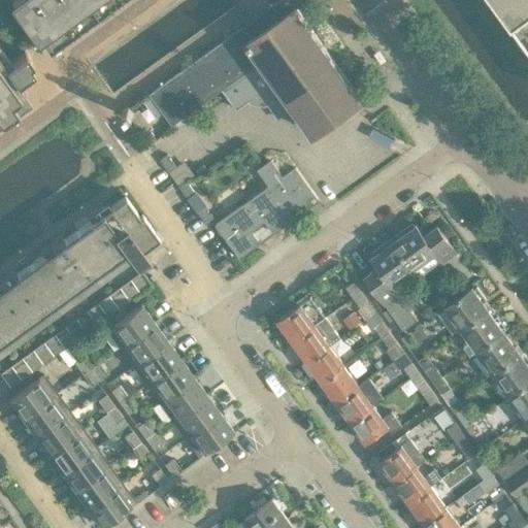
[(11,0),(0,0),(0,56),(3,61),(24,46),(25,47),(29,55),(31,56),(36,53),(45,46),(41,40),(38,36),(11,0)]
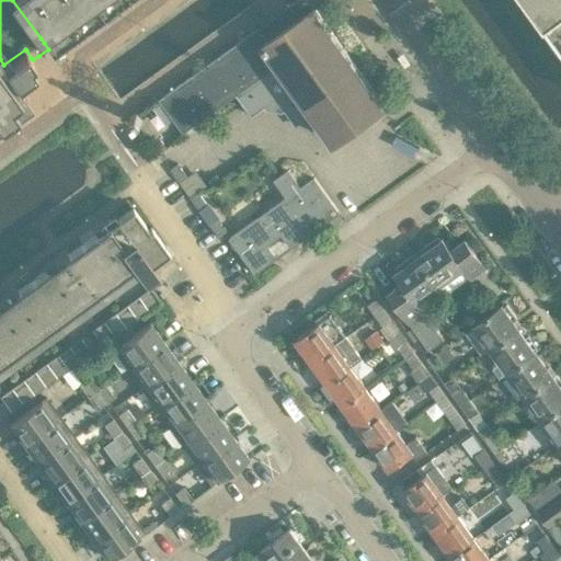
[(12,0),(41,38),(44,43),(48,49),(48,48),(49,50),(118,0),(12,0)]
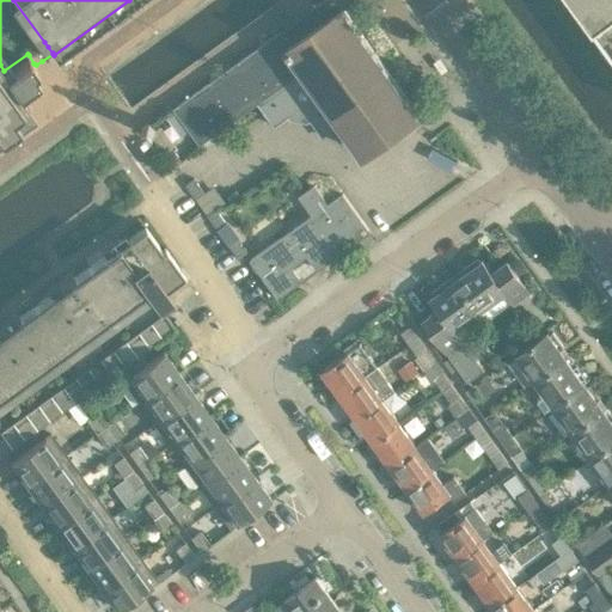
[(340,124),(361,155),(417,115),(343,10),(356,0),(324,0),(173,108),(199,145),(258,103),(275,126),(292,114),(306,117),(320,138),(340,124)]
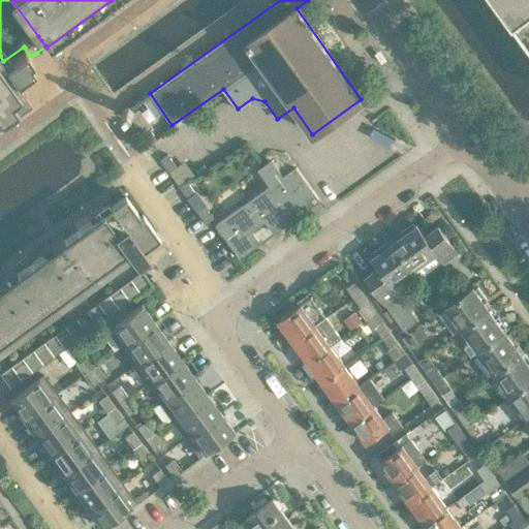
[(528,0),(499,0),(528,40),(528,0)]
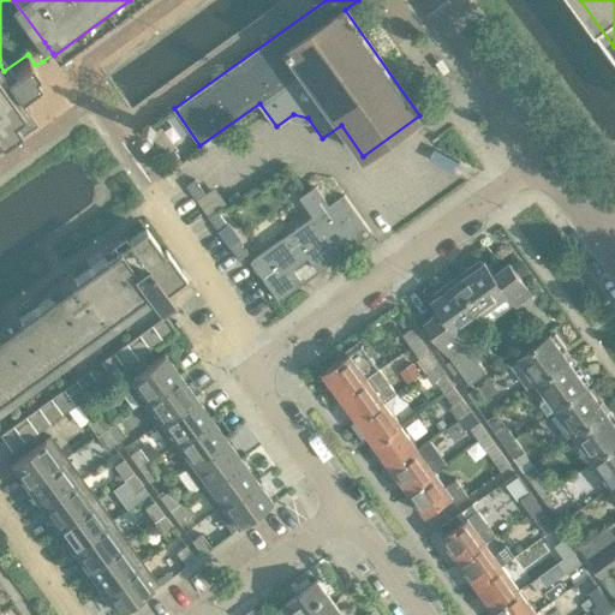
[(0,132),(1,132),(15,123),(15,121),(17,120),(17,119),(25,113),(19,105),(25,100),(27,99),(25,96),(24,97),(18,89),(35,77),(37,75),(33,69),(36,65),(34,64),(29,55),(28,54),(4,71),(0,65),(0,132)]
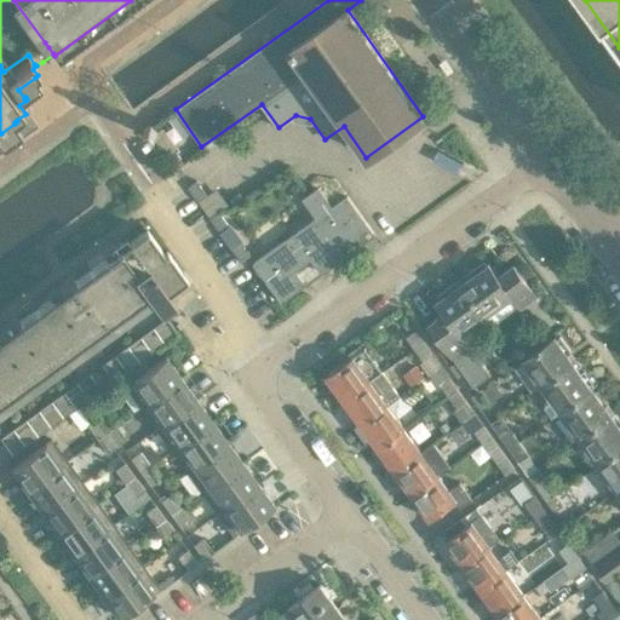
[(149,137),(158,131),(151,124),(143,128),(149,137)]
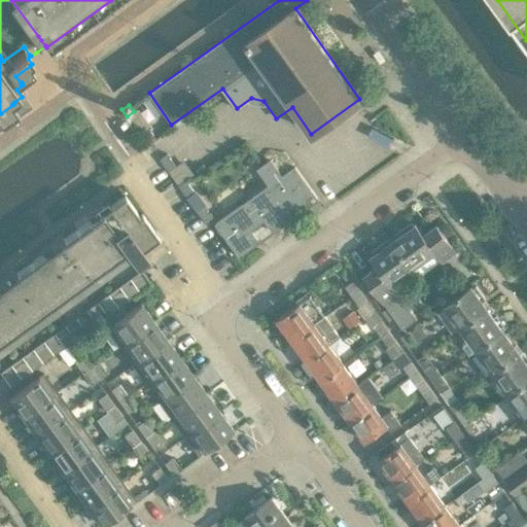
[(149,144),(150,144),(156,139),(148,127),(141,133),(149,144)]
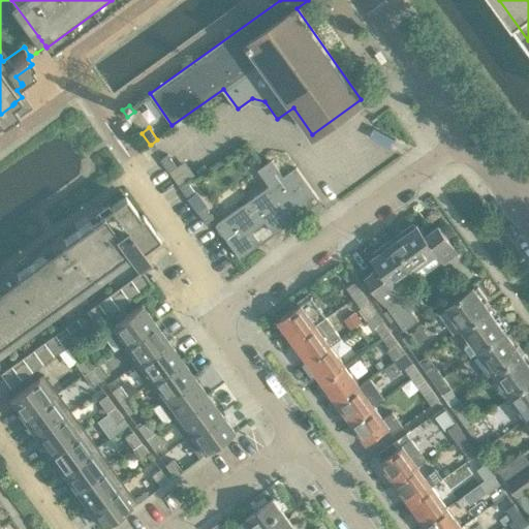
[(177,165),(167,154),(160,159),(168,172),(169,172),(177,165)]
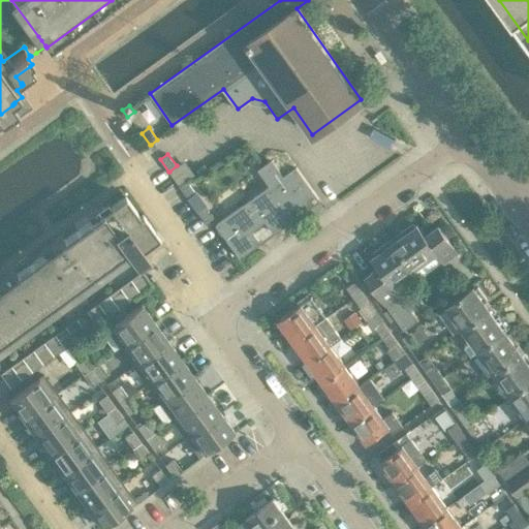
[(216,223),(216,224),(240,257),(319,199),(296,166),(283,175),(272,159),(258,168),(270,185),(216,223)]
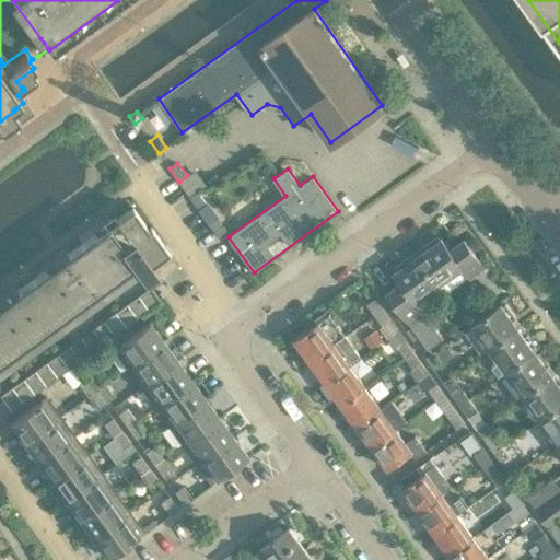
[(193,172),(187,175),(179,182),(189,196),(203,186),(193,172)]
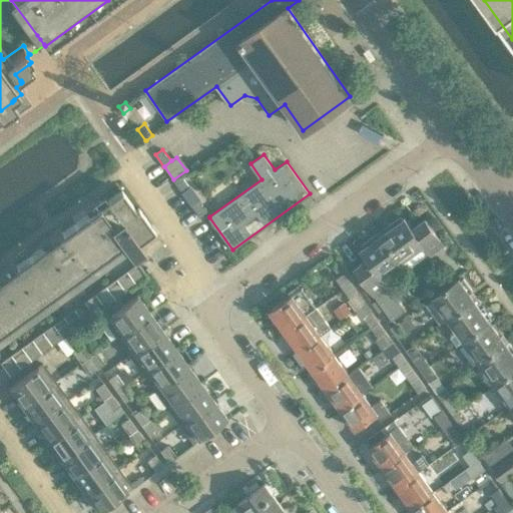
[(189,186),(181,174),(173,179),(182,191),(189,186)]
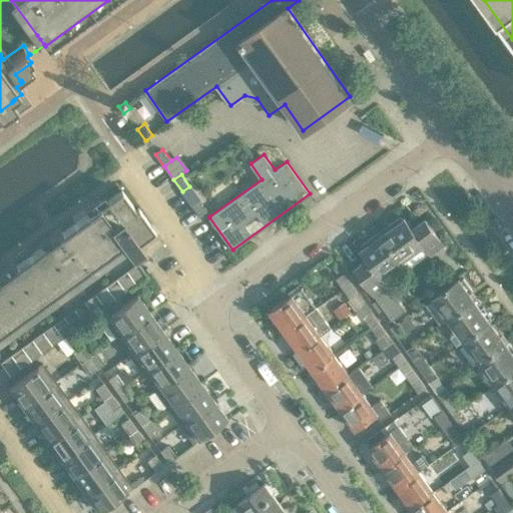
[(154,229),(153,228),(137,206),(135,208),(120,188),(0,276),(0,329),(120,241),(132,258),(143,249),(137,241),(154,229)]
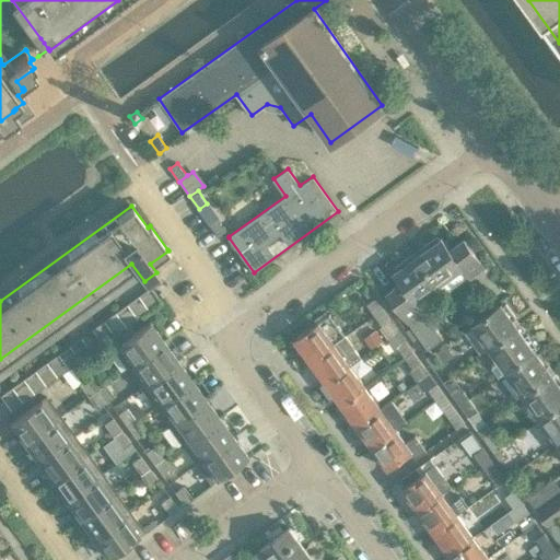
[(226,231),(218,219),(210,224),(219,237),(226,231)]
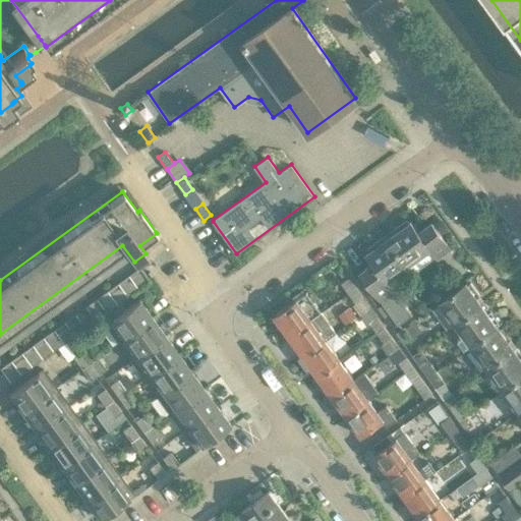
[(388,236),(409,265),(430,249),(438,258),(451,248),(431,222),(418,231),(410,220),(388,236)]
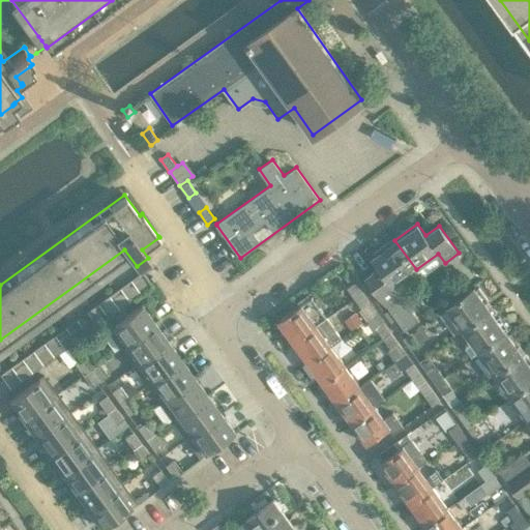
[(416,269),(394,240),(372,257),(380,267),(366,276),(405,330),(419,320),(394,285),(416,269)]
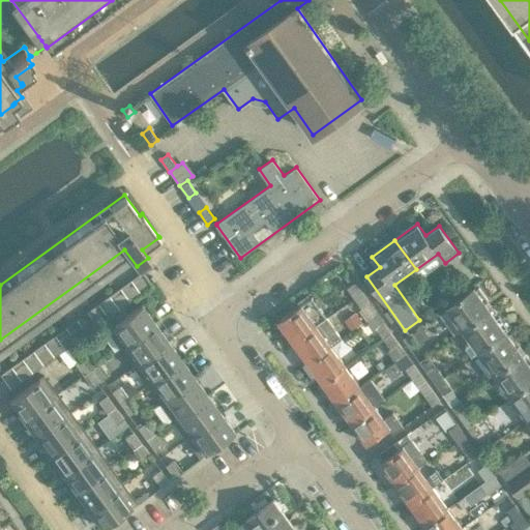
[(134,281),(142,292),(152,284),(144,273),(134,281)]
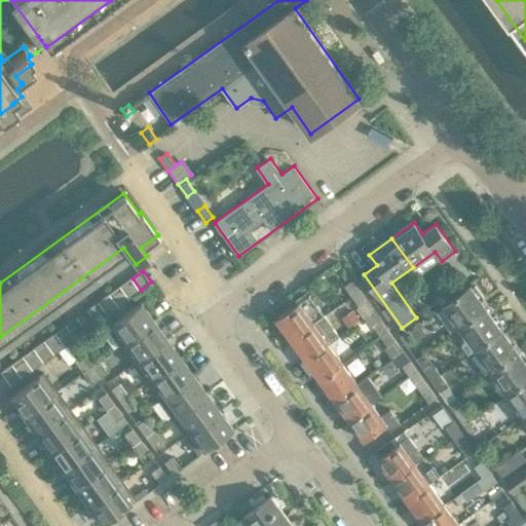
[(141,290),(133,278),(121,287),(129,298),(141,290)]
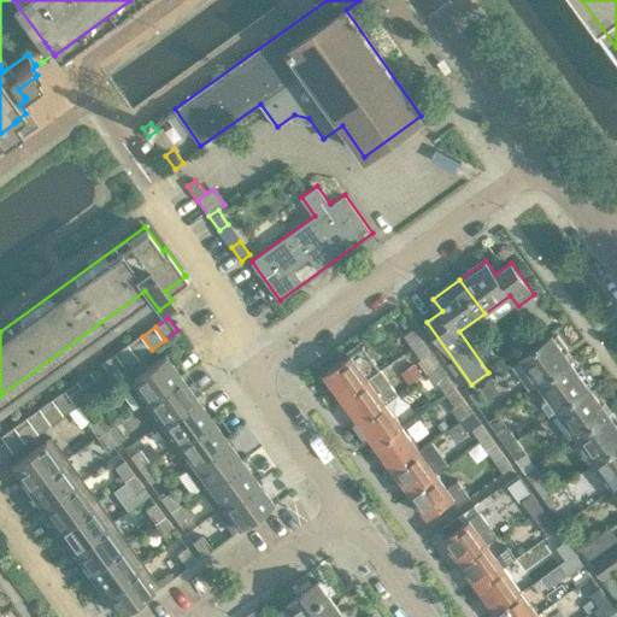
[(412,347),(422,340),(413,328),(404,335),(412,347)]
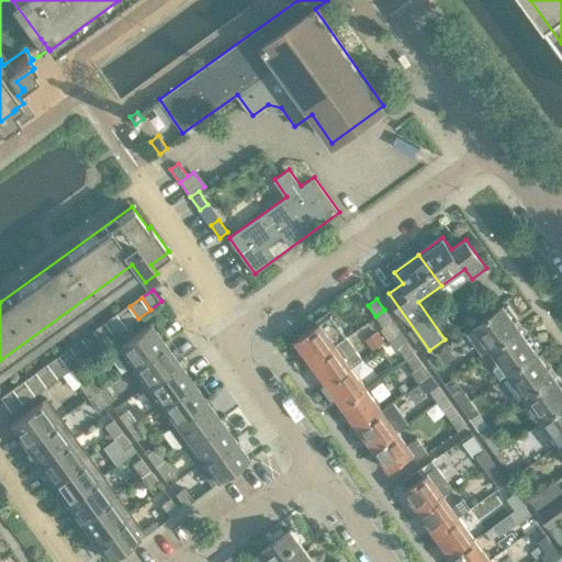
[(490,350),(520,327),(504,303),(472,326),(490,350)]
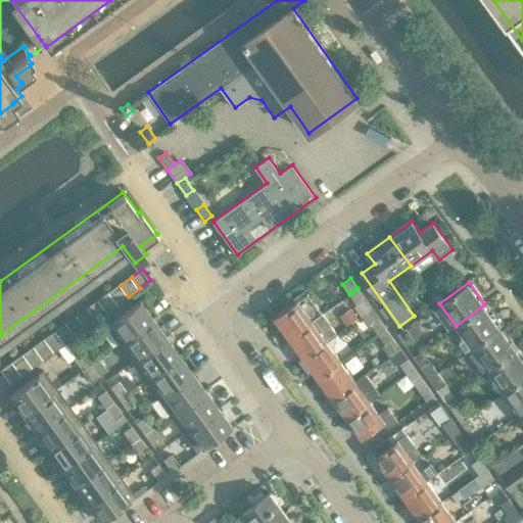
[(129,296),(121,285),(110,293),(117,303),(129,296)]
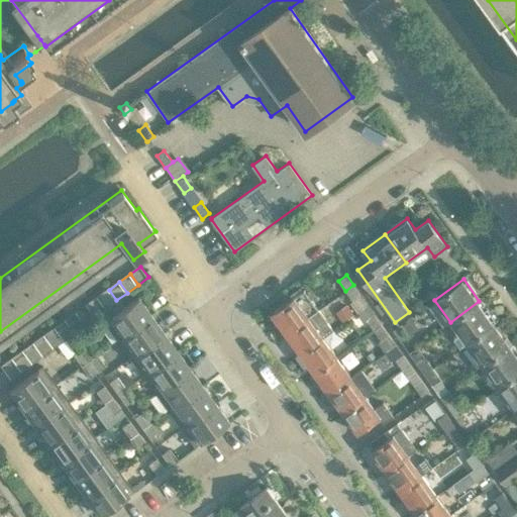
[(353,285),(345,291),(352,301),(360,295),(353,285)]
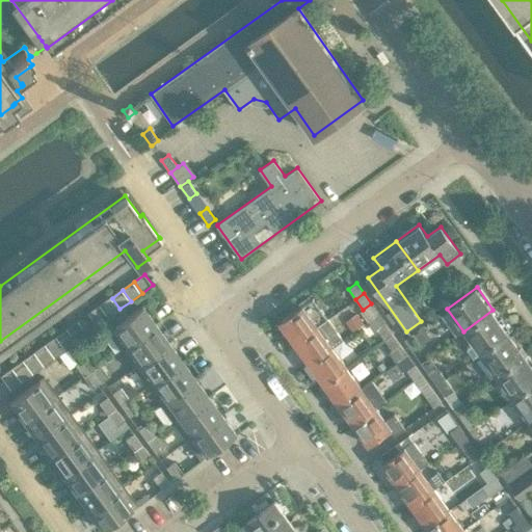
[(299,302),(301,306),(280,321),(295,342),(328,318),(311,294),(299,302)]
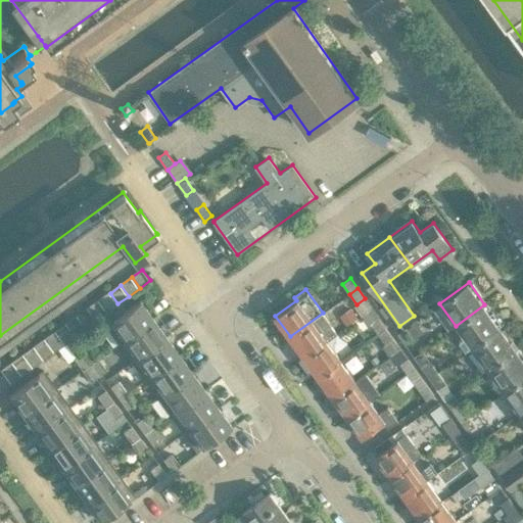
[(117,303),(110,293),(99,301),(107,312),(117,303)]
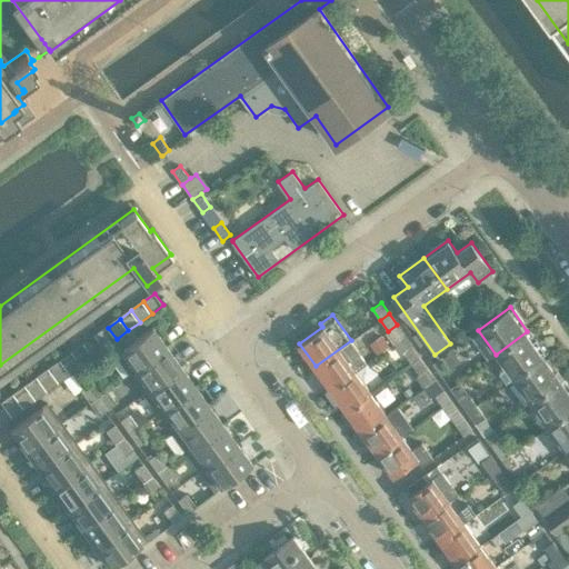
[(129,372),(166,346),(151,326),(113,352),(129,372)]
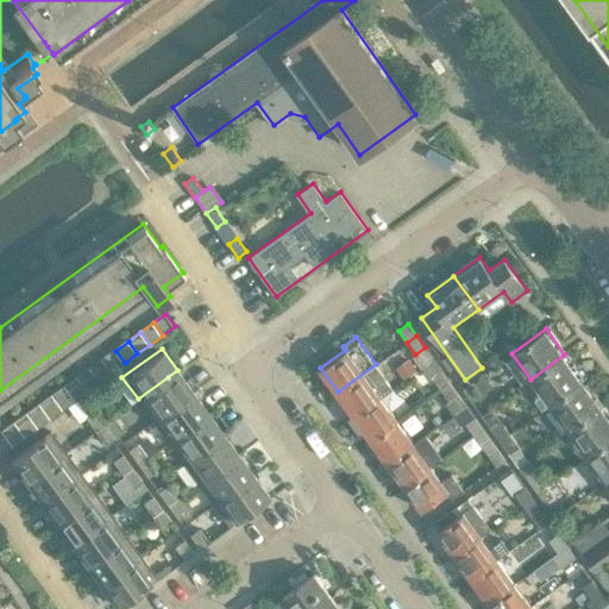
[(125,363),(115,351),(102,359),(112,372),(125,363)]
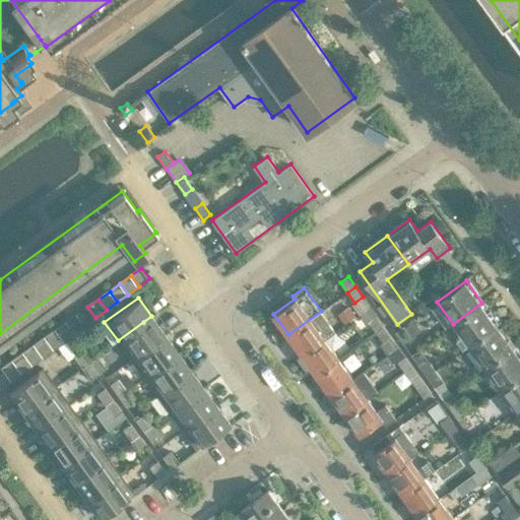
[(469,345),(498,325),(481,303),(453,324),(469,345)]
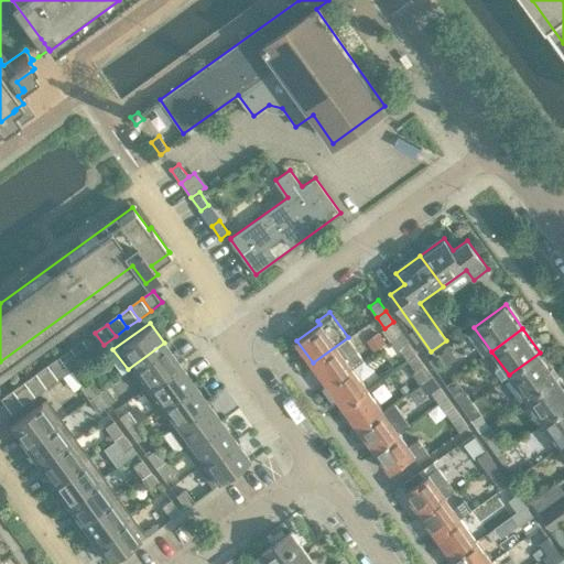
[(104,345),(95,333),(84,342),(91,354),(104,345)]
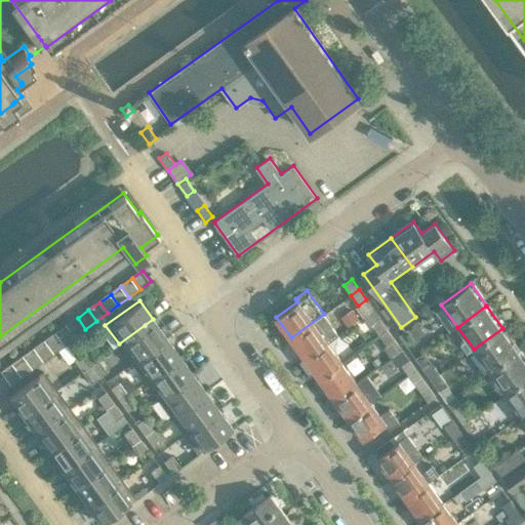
[(324,314),(291,337),(306,358),(328,341),(338,334),(324,314)]
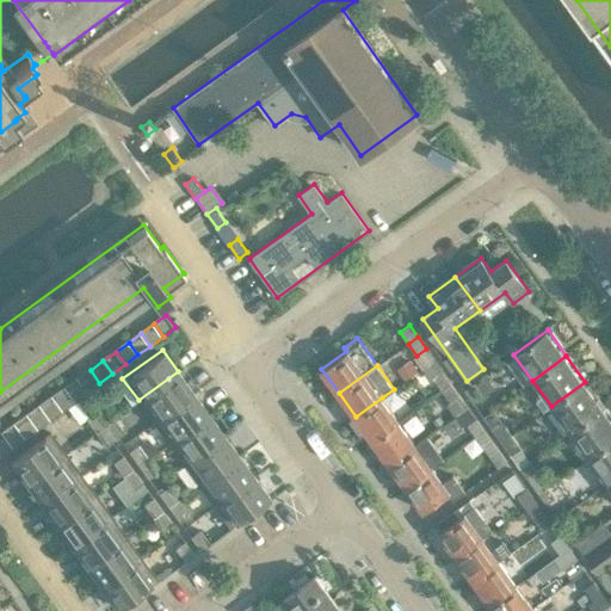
[(99,383),(91,370),(78,380),(86,392),(99,383)]
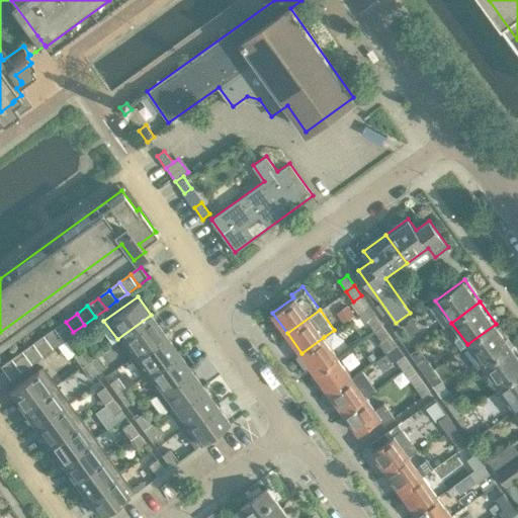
[(130,357),(163,333),(151,315),(117,339),(130,357)]
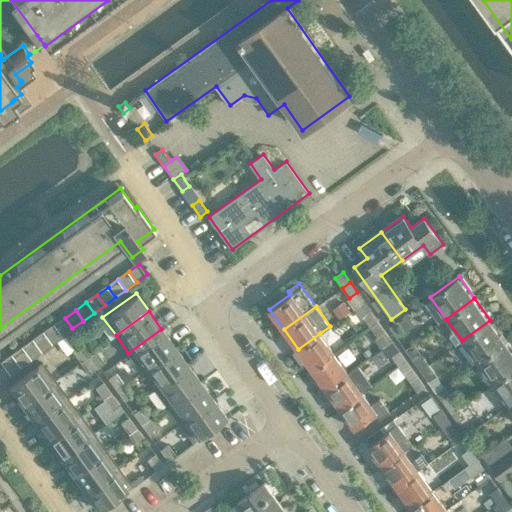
[(378,321),(371,312),(363,317),(370,327),(378,321)]
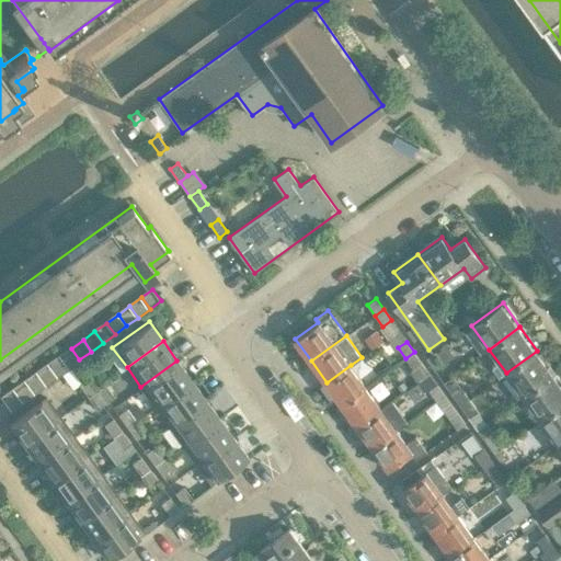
[(79,359),(71,348),(59,357),(68,368),(79,359)]
